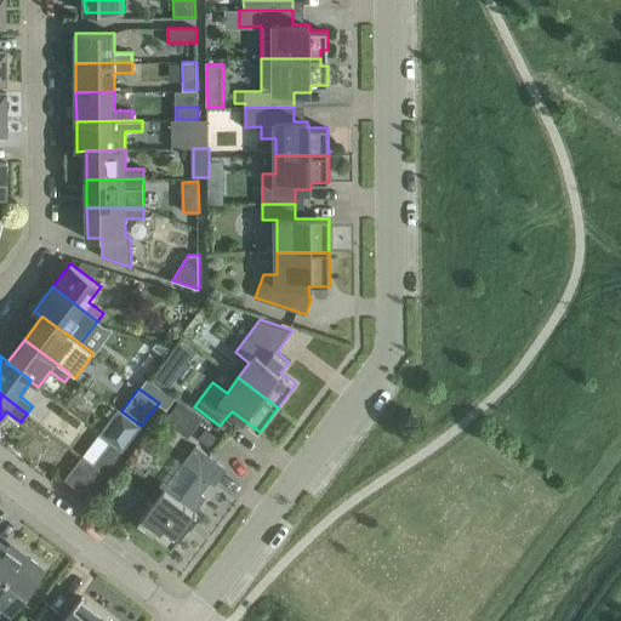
[(165,420),(188,438),(203,419),(180,402),(165,420)]
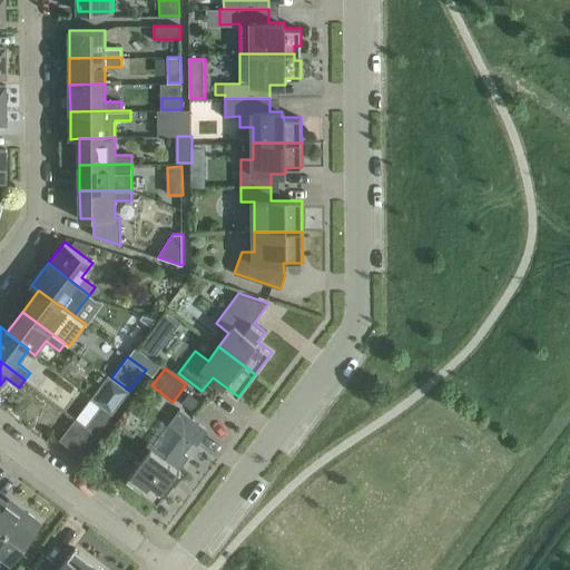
[(109,375),(92,397),(112,413),(129,391),(111,377),(109,375)]
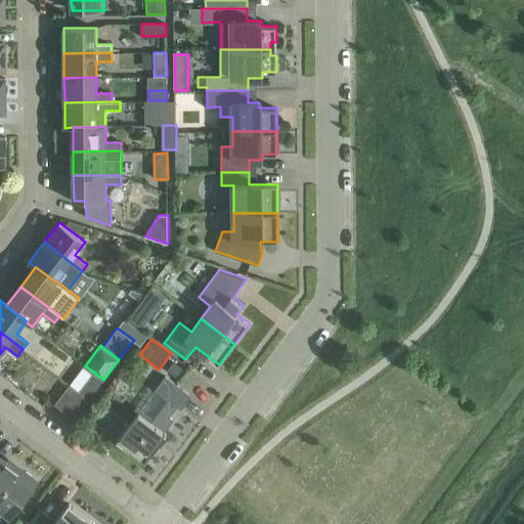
[(80,390),(79,392),(89,399),(103,380),(85,365),(71,383),(80,390)]
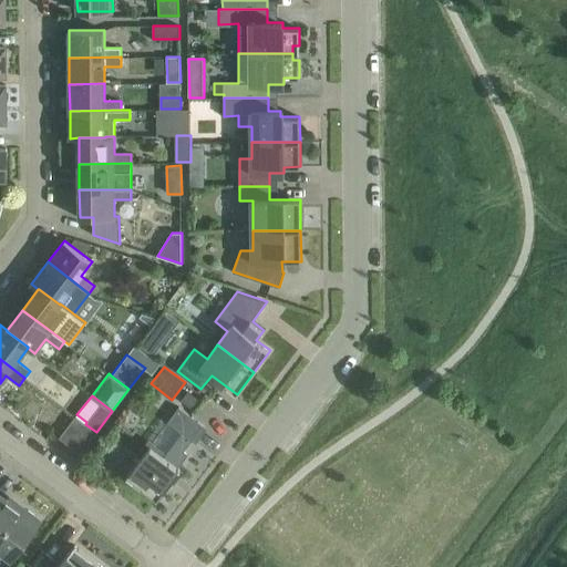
[(150,445),(126,476),(157,500),(181,468),(178,467),(188,453),(184,451),(204,424),(179,406),(167,421),(183,432),(164,456),(150,445)]
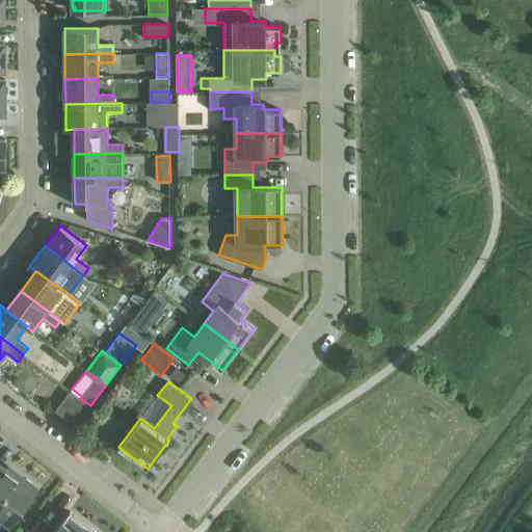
[(90,405),(80,398),(71,391),(55,410),(76,425),(90,405)]
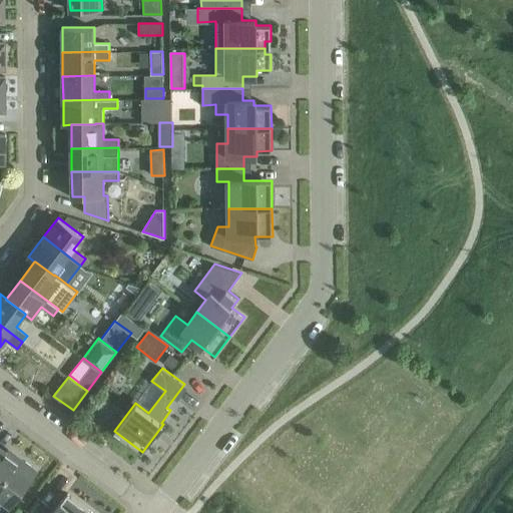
[(0,498),(10,506),(36,472),(19,459),(17,462),(0,448),(0,498)]
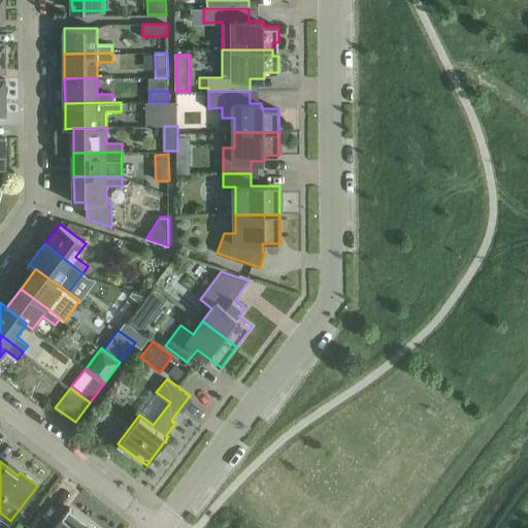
[(97,527),(70,506),(54,527),(31,527),(29,526),(27,527),(97,527)]
